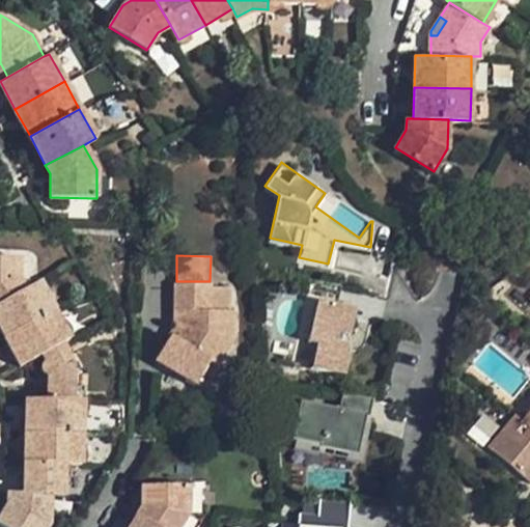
[(0,302),(26,287),(21,278),(21,257),(0,256),(0,302)]
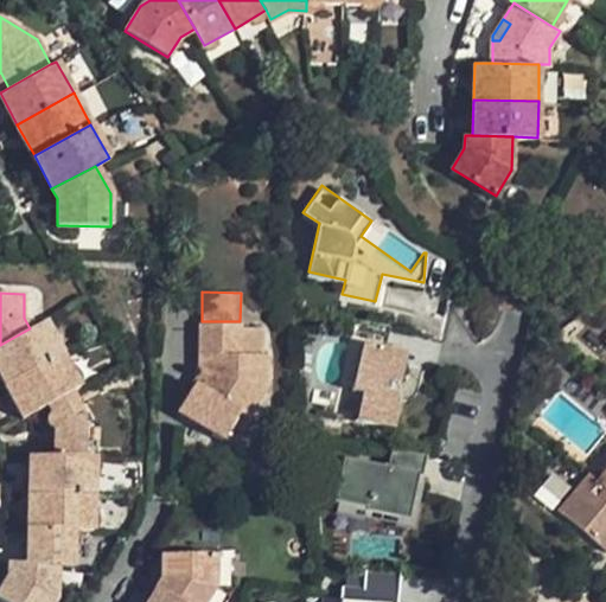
[(389,324),(355,316),(350,334),(386,341),(389,324)]
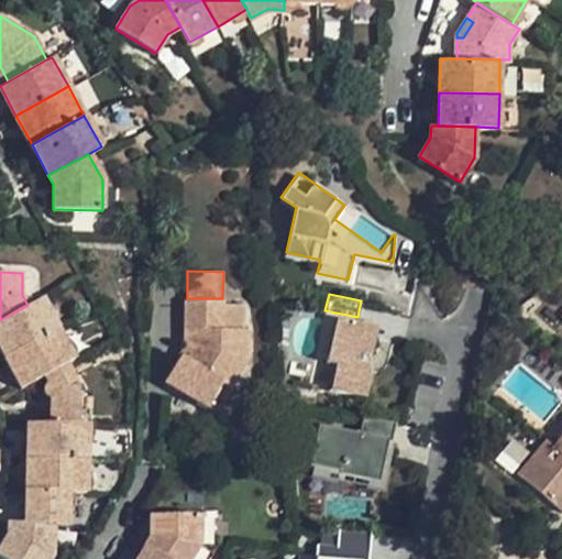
[(0,320),(0,350),(4,359),(58,328),(42,297),(0,320)]
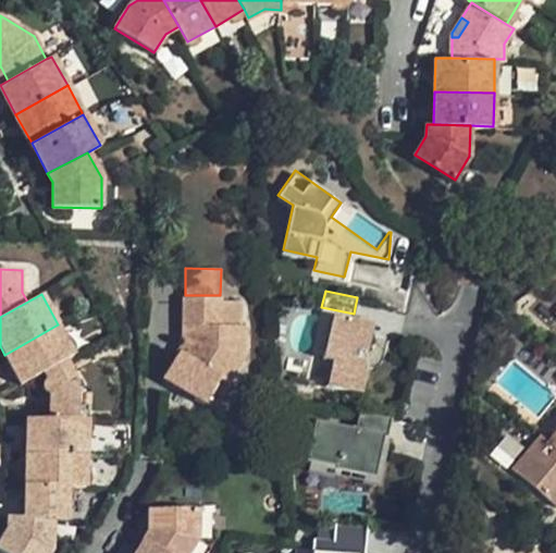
[(185,295),(184,295),(184,341),(163,376),(212,406),(244,354),(245,324),(219,324),(220,295),(185,295)]
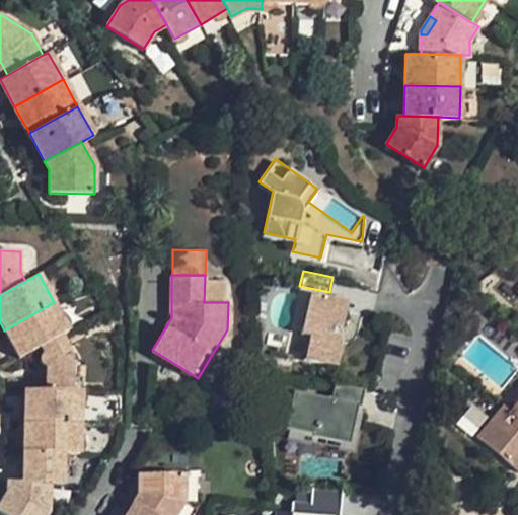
[(227,279),(205,279),(204,302),(226,302),(227,279)]
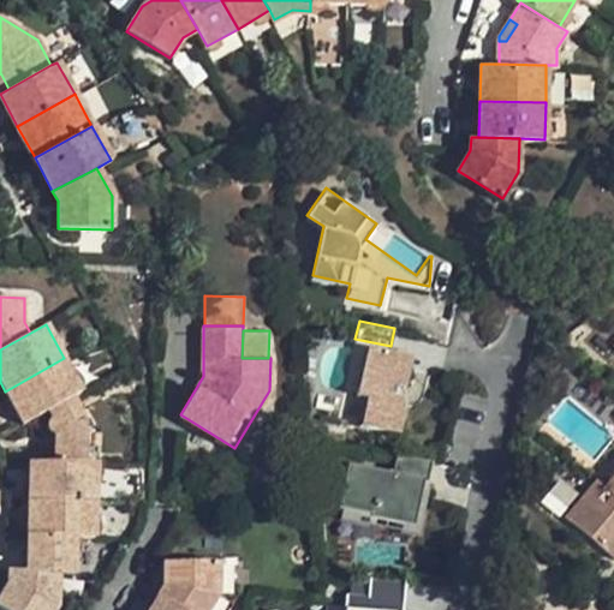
[(403,353),(365,346),(355,393),(365,395),(359,422),(398,430),(404,401),(393,399),(403,353)]
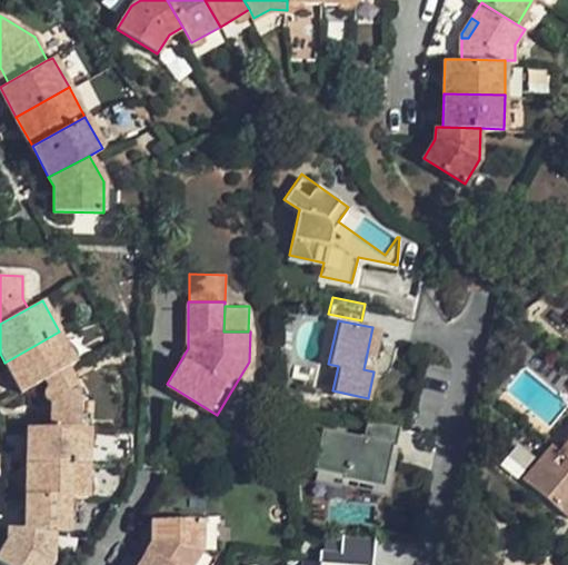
[(5,363),(21,393),(45,379),(67,367),(76,362),(59,331),(5,363)]
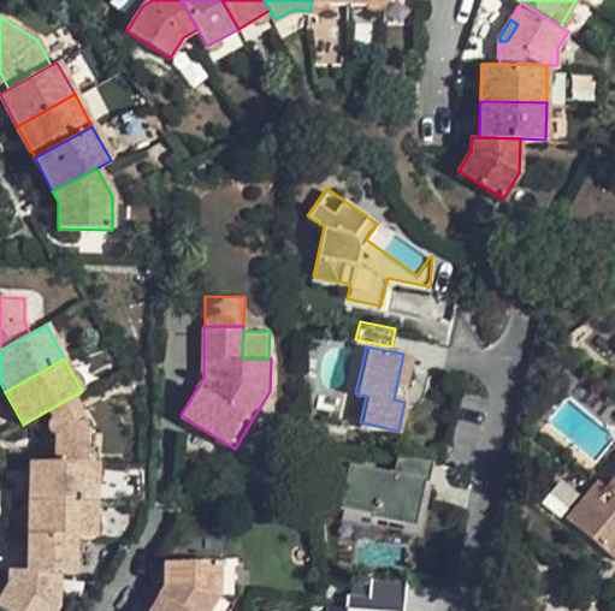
[(55,432),(54,462),(83,462),(84,419),(72,397),(48,410),(53,417),(48,423),(49,427),(51,432),(55,432)]
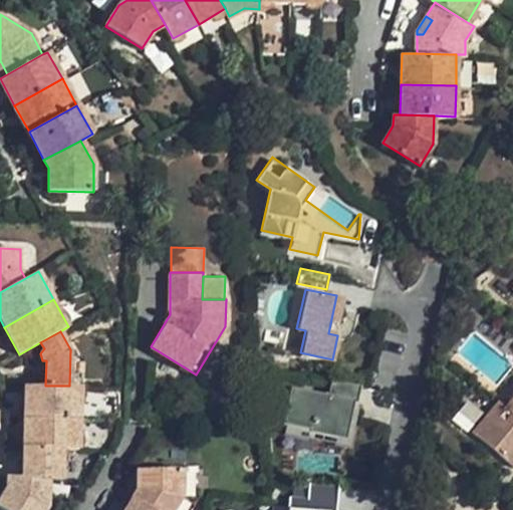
[(327,395),(290,387),(282,424),(308,430),(308,432),(344,440),(353,402),(356,402),(360,385),(331,378),(327,395)]
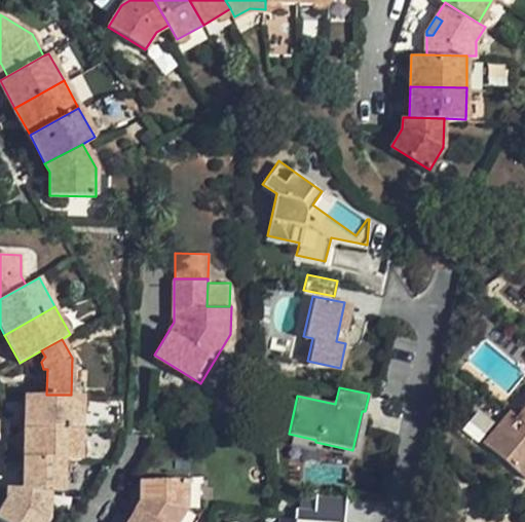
[(25,394),(24,426),(81,427),(82,395),(71,395),(46,395),(25,394)]
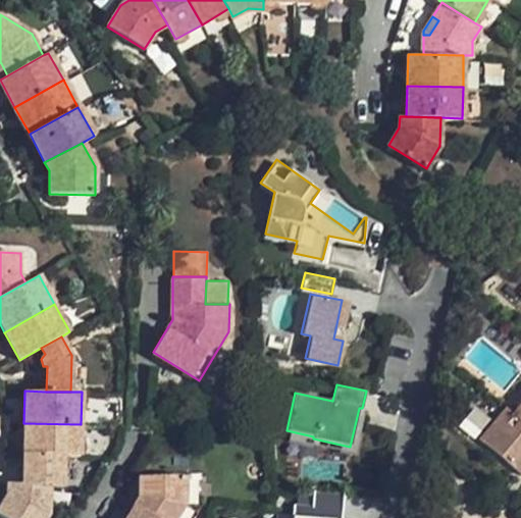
[(507,407),(480,438),(520,472),(520,403),(513,413),(507,407)]
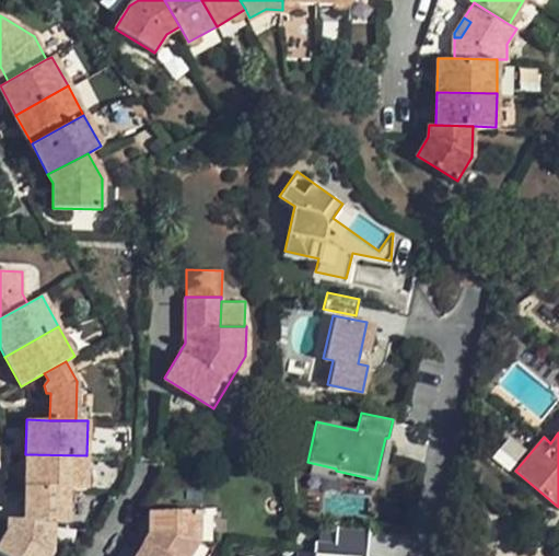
[(25,454),(25,486),(68,487),(85,487),(86,455),(25,454)]
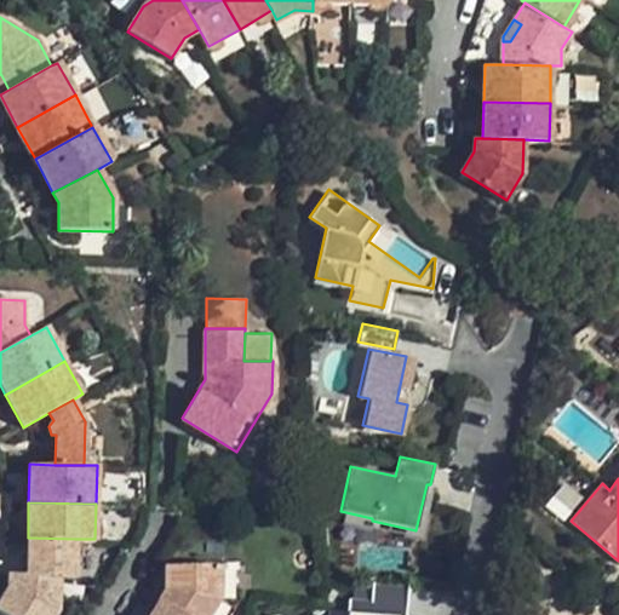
[(28,538),(27,575),(58,576),(74,576),(75,539),(28,538)]
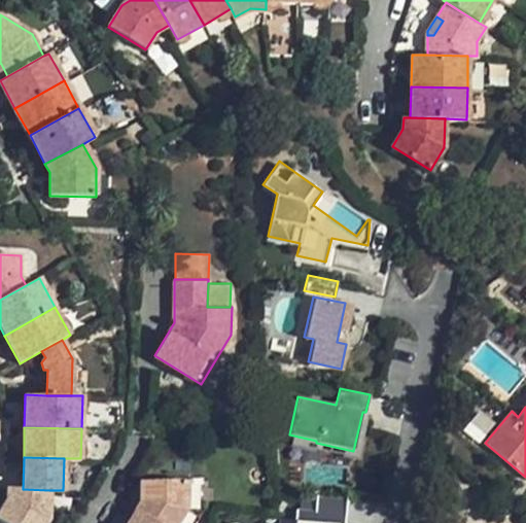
[(186,481),(141,480),(141,501),(136,510),(158,522),(176,522),(185,509),(186,481)]
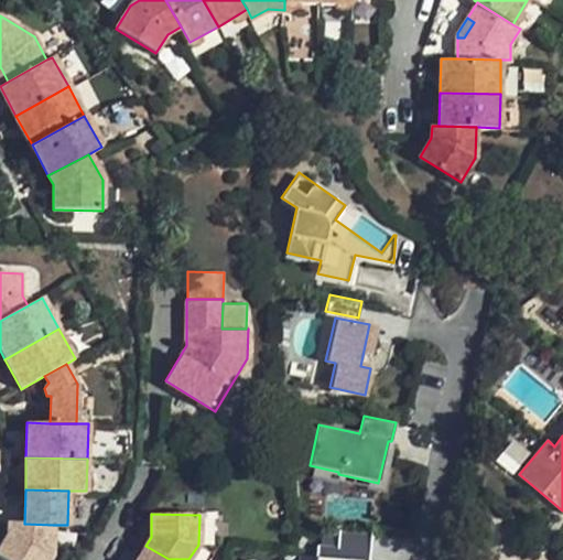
[(8,535),(0,548),(0,557),(4,559),(49,559),(52,556),(53,525),(24,524),(9,523),(8,535)]
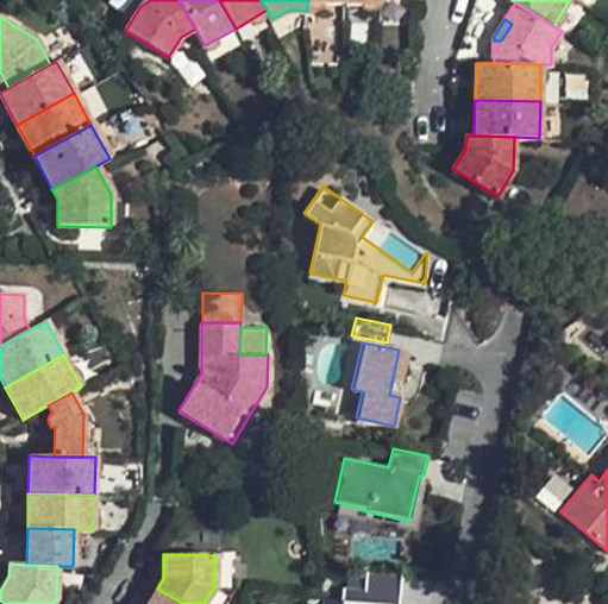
[(399,603),(401,574),(365,571),(362,603),(342,603),(340,603),(399,603)]
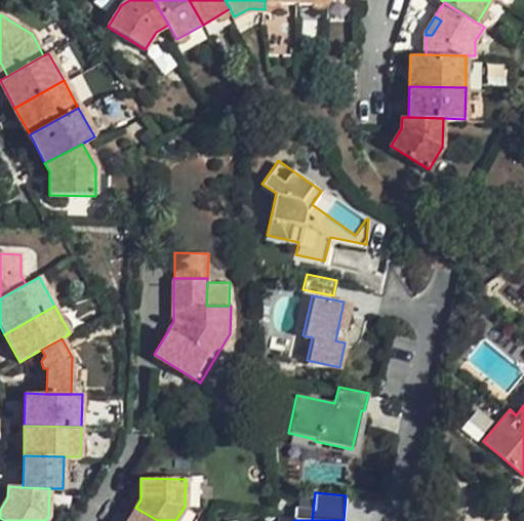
[(157,520),(135,508),(126,520),(157,520)]
